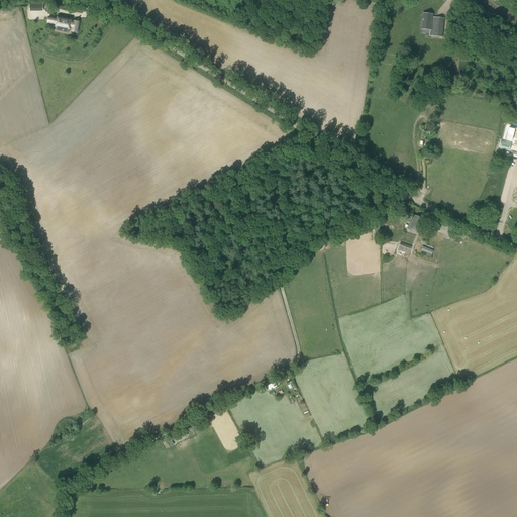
[(424,29),(430,29),(430,28),(433,29),(432,35),(441,35),(442,19),(434,18),(434,19),(431,19),(431,15),(427,15),(427,14),(422,13),(420,28),(425,28),(424,29)]
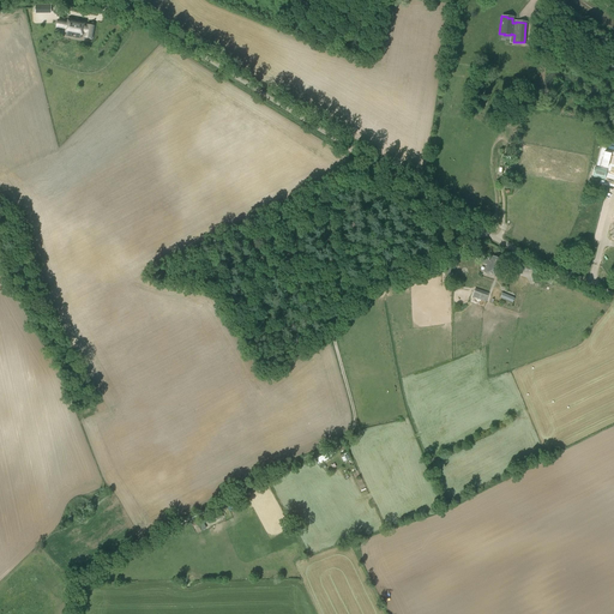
[(59,20),(58,28),(67,29),(66,32),(83,35),(84,32),(86,32),(85,37),(92,38),(95,26),(88,25),(88,26),(85,26),(85,23),(68,20),(68,23),(59,20)]
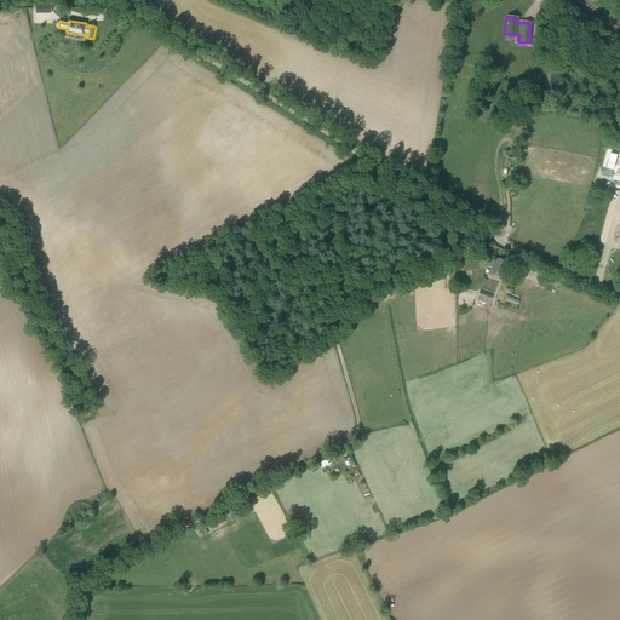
[(488,275),(500,279),(506,262),(497,259),(495,264),(493,263),(494,262),(488,259),(486,265),(492,268),(488,275)]
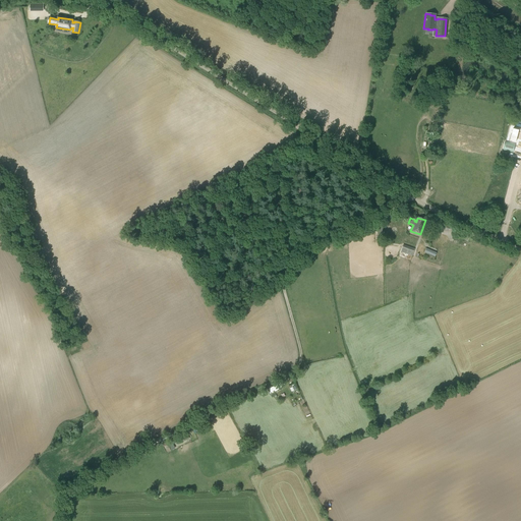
[(436,221),(435,224),(435,226),(446,230),(449,231),(451,224),(448,223),(447,224),(437,220),(436,221)]
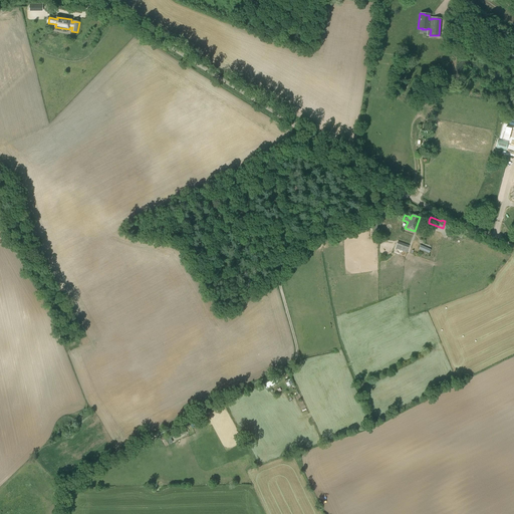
[(398,241),(396,248),(407,253),(409,246),(398,241)]
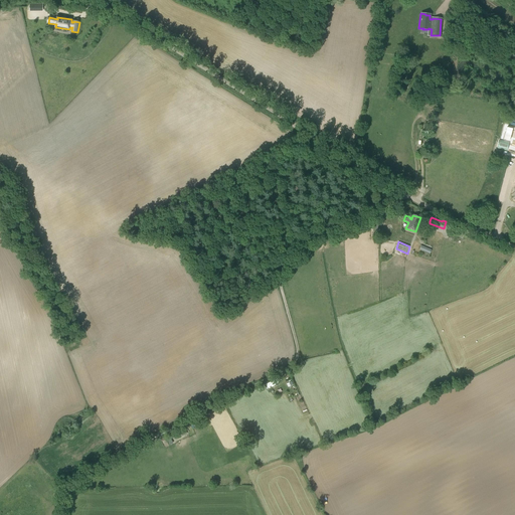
[(266,384),(268,388),(281,381),(279,377),(266,384)]
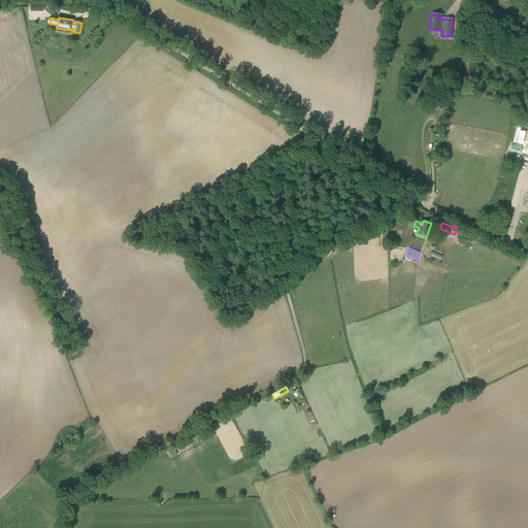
[(189,439),(170,449),(173,456),(177,455),(175,451),(178,449),(179,451),(192,444),(190,442),(189,439)]
